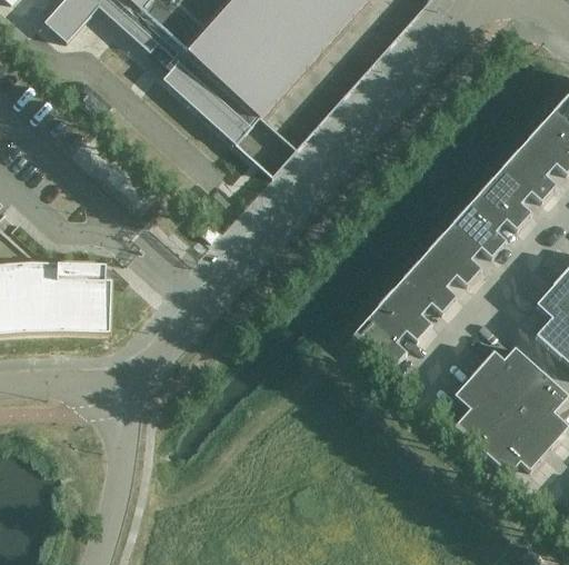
[(62,0),(43,22),(50,28),(49,29),(65,42),(90,16),(98,7),(149,52),(157,45),(177,62),(161,79),(182,97),(181,97),(235,145),(362,0),(62,0)]
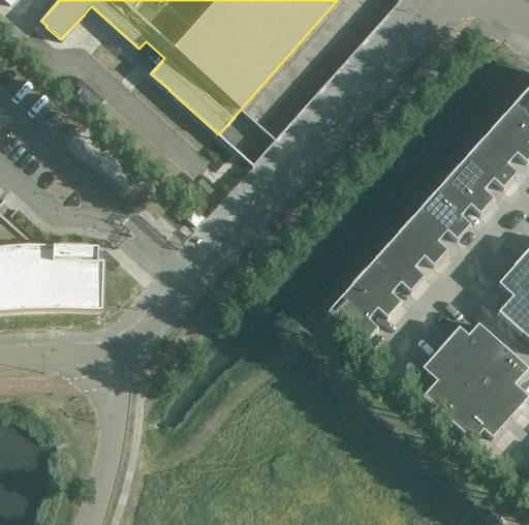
[(528,85),(327,311),(364,343),(377,328),(367,318),(376,308),(386,317),(400,302),(391,292),(400,282),(410,291),(424,276),(413,267),(423,256),(433,266),(446,250),(436,241),(445,230),(456,240),(470,224),(460,215),(469,205),(479,214),(493,198),(483,189),(492,179),(502,188),(517,173),(506,163),(516,153),(526,162),(528,158),(528,85)]
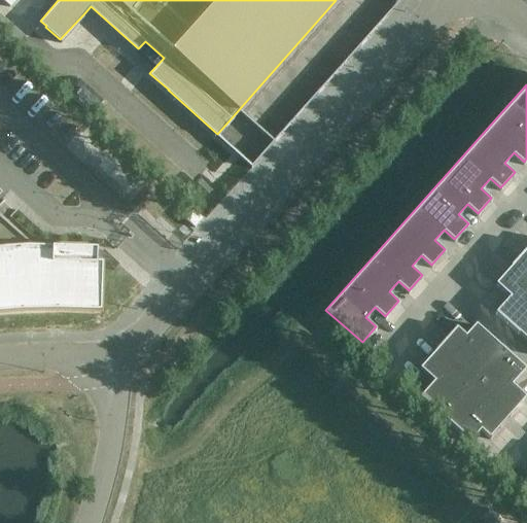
[(236,146),(255,160),(273,134),(244,114),(235,128),(244,134),(236,146)]
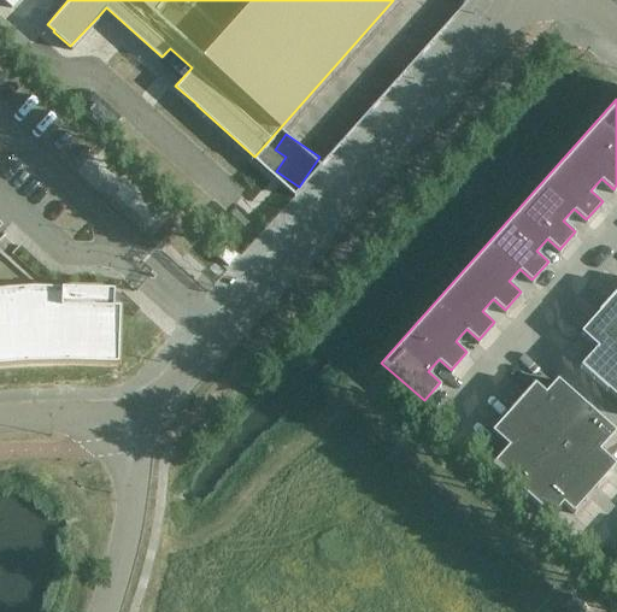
[(0,364),(9,364),(21,363),(35,363),(50,363),(66,362),(66,354),(111,355),(113,289),(41,287),(0,249),(0,364)]
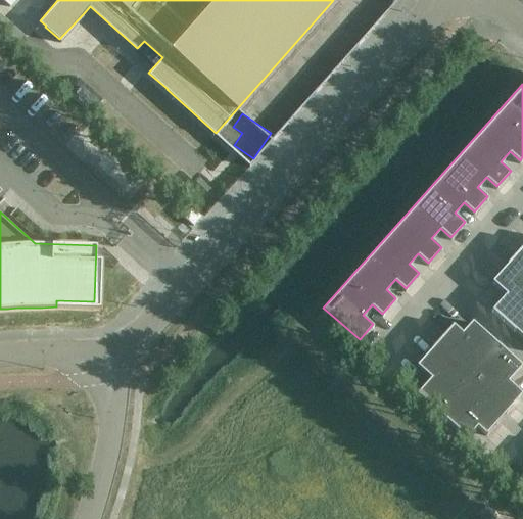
[(522,242),(491,279),(506,292),(491,308),(514,328),(515,328),(522,334),(522,242)]
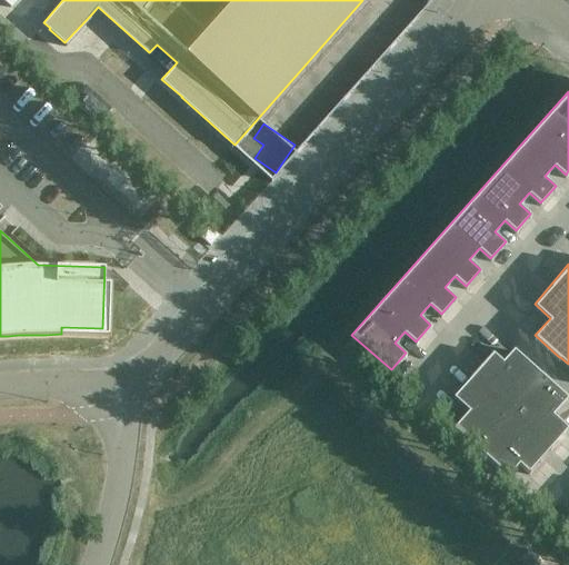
[(468,409),(453,426),(507,474),(519,462),(529,471),(568,426),(552,413),(568,395),(542,373),(542,374),(513,347),(501,359),(491,350),(453,395),(468,409)]
